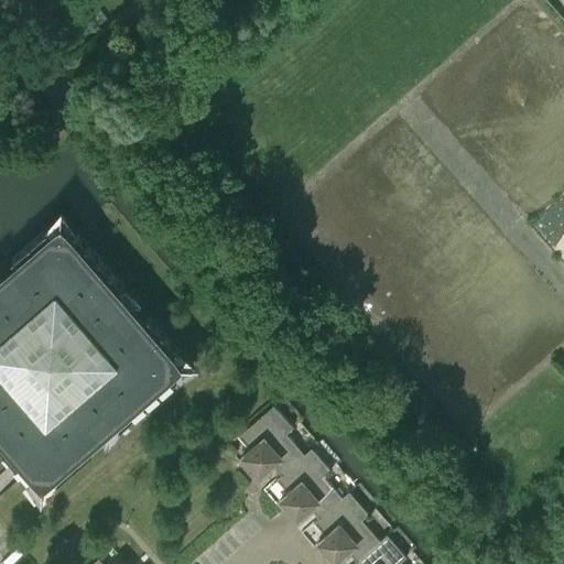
[(543,186),(518,208),(535,229),(561,207),(543,186)]
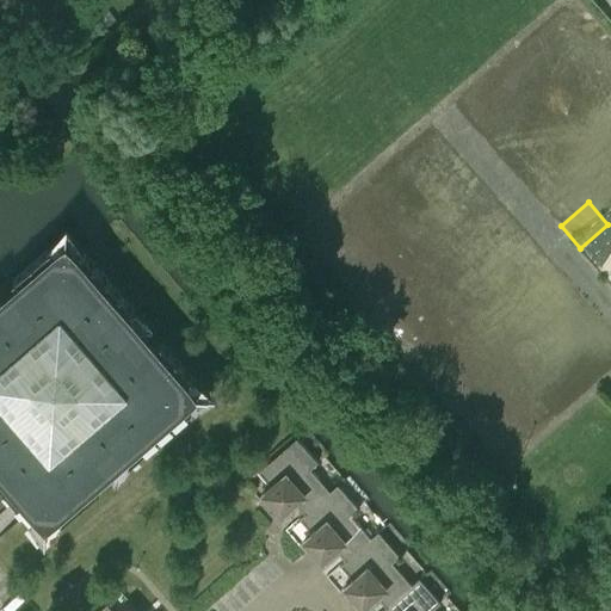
[(560,226),(534,248),(553,271),(580,248),(560,226)]
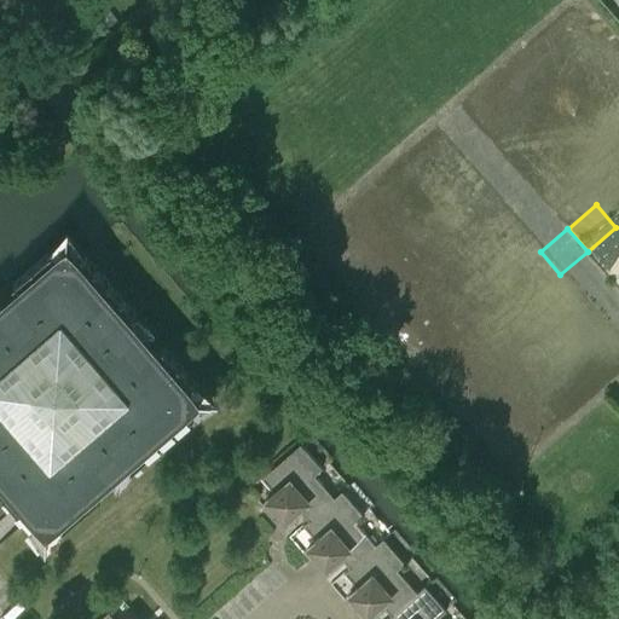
[(149,327),(84,252),(69,235),(13,283),(28,305),(11,316),(0,302),(0,489),(15,507),(0,519),(0,544),(28,520),(46,543),(102,495),(88,473),(105,462),(120,479),(212,400),(163,345),(142,358),(132,341),(149,327)]
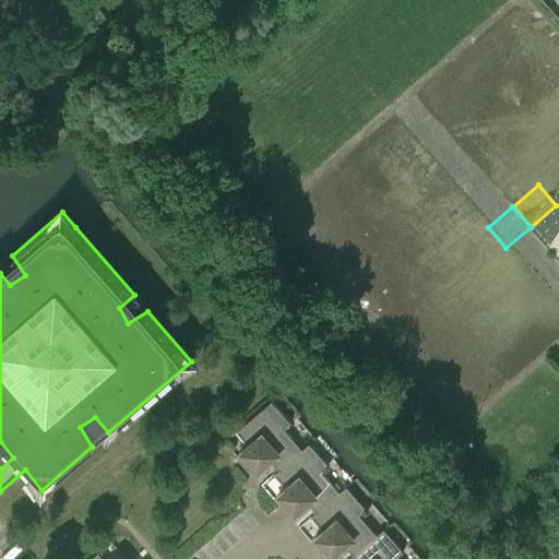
[(356,229),(322,260),(339,278),(372,249),(356,229)]
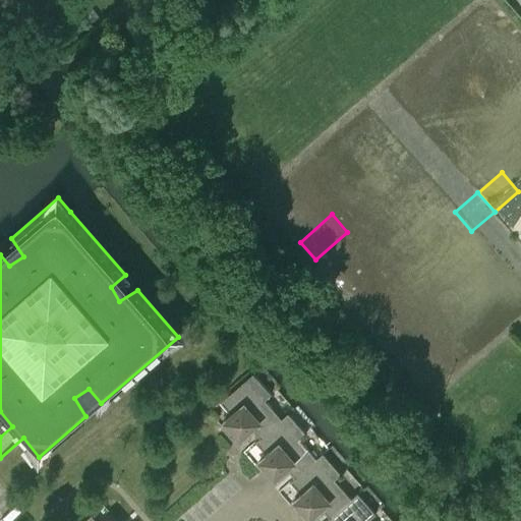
[(348,232),(316,259),(334,279),(365,251),(348,232)]
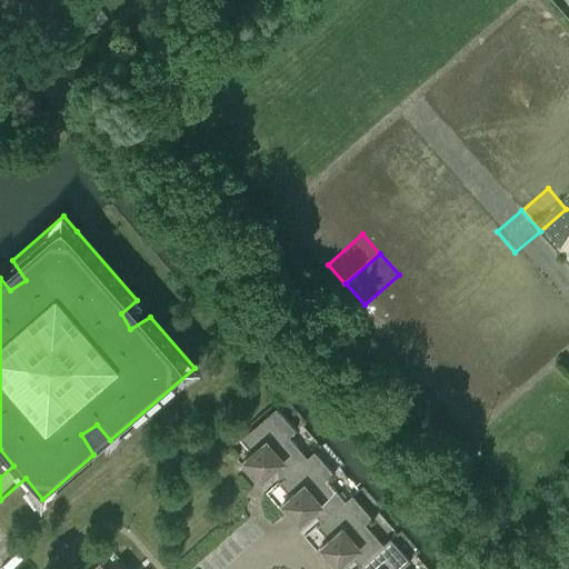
[(419,286),(379,320),(397,340),(437,307),(419,286)]
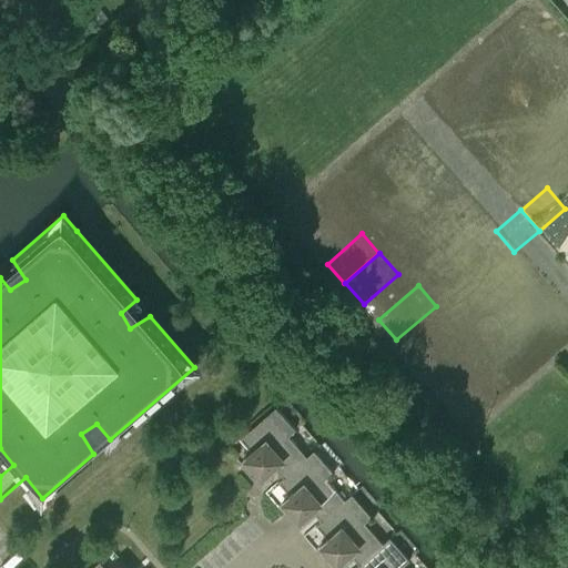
[(288,436),(295,429),(275,406),(240,438),(252,452),(244,459),(261,479),(274,467),(283,477),(307,457),(306,456),(288,436)]
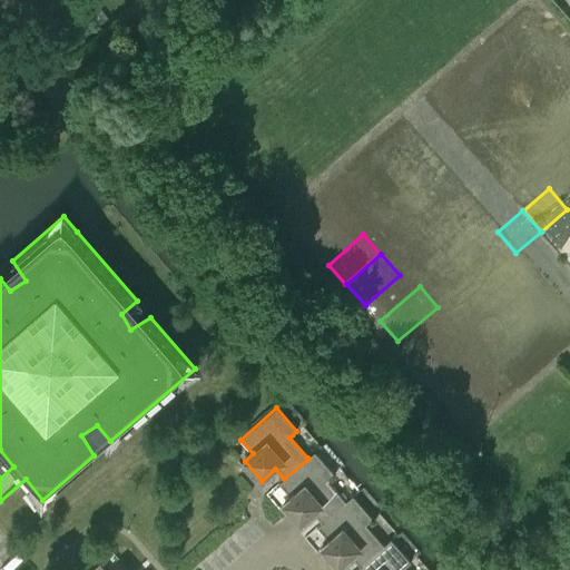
[(569,410),(560,419),(569,429),(569,410)]
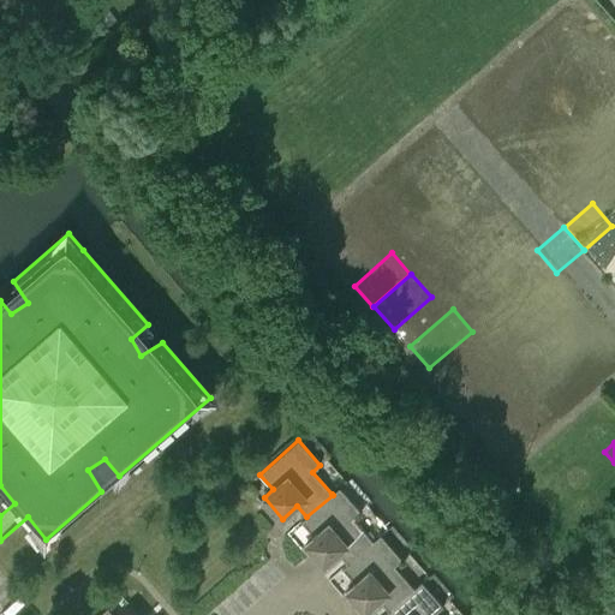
[(353,519),(362,512),(339,487),(332,494),(333,495),(306,517),(300,521),(314,536),(305,544),(324,566),(339,554),(347,563),(348,565),(374,542),(372,541),(353,519)]
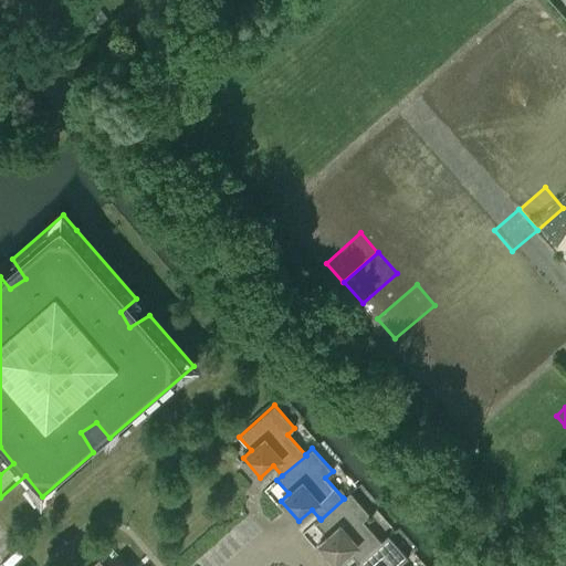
[(363,521),(370,514),(350,492),(343,498),(344,499),(321,520),(320,519),(315,523),(327,537),(318,544),(336,564),(349,553),(357,562),(358,563),(381,542),(381,541),(363,521)]
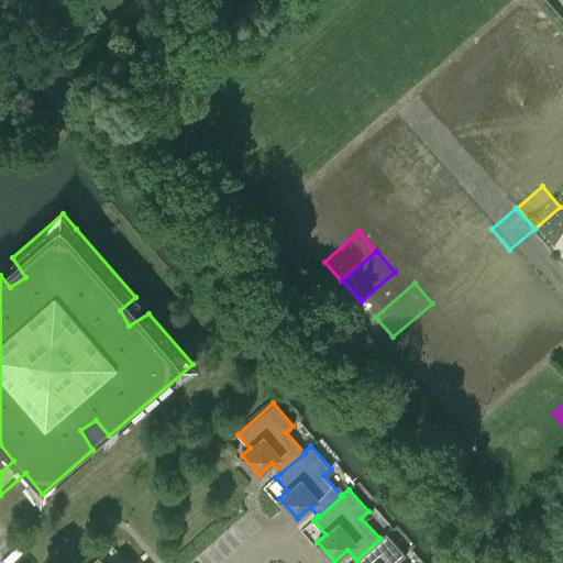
[(400,562),(399,561),(406,554),(386,532),(379,538),(379,539),(356,560),(355,559),(351,562),(400,562)]
